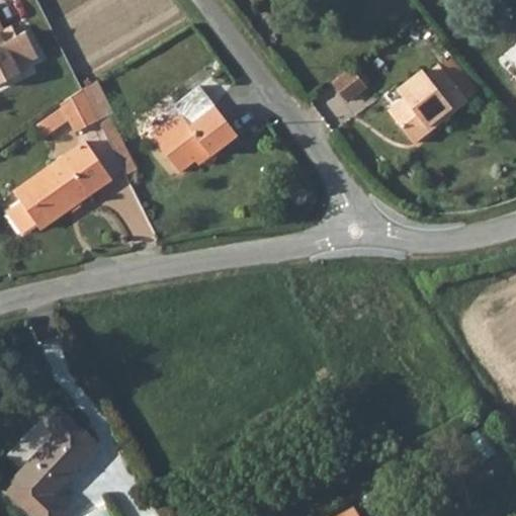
[(3,27),(0,21),(0,83),(20,74),(16,66),(37,56),(23,29),(16,33),(8,37),(3,27)]
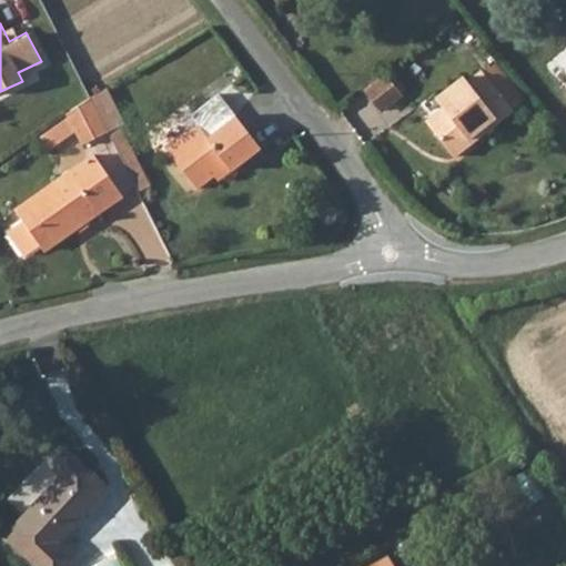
[(12,26),(3,30),(9,41),(18,37),(12,26)]
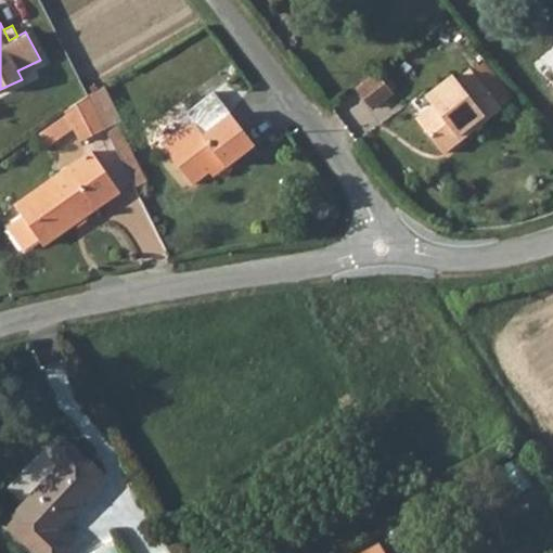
[(447,154),(503,111),(472,72),(459,81),(454,76),(426,98),(434,106),(420,117),(447,154)]
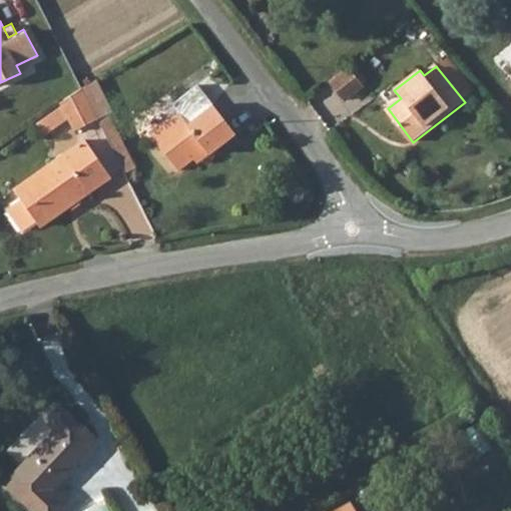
[(363,86),(350,69),(332,82),(346,99),(363,86)]
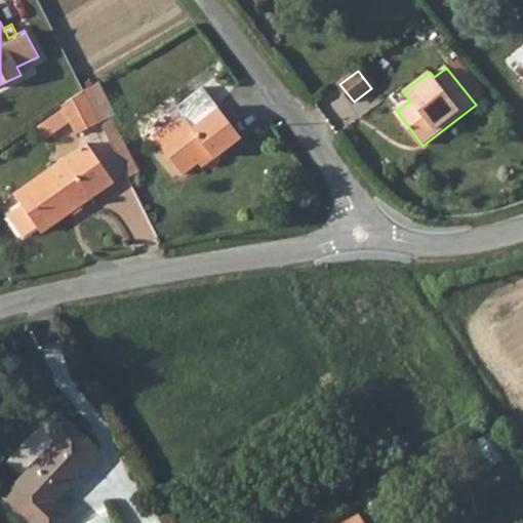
[(99,122),(84,90),(61,106),(75,134),(99,122)]
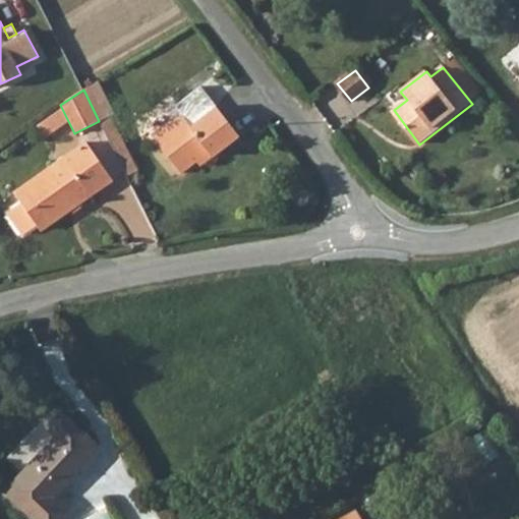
[(181,171),(195,160),(210,149),(213,154),(214,155),(240,134),(218,106),(193,125),(184,115),(156,137),(181,171)]
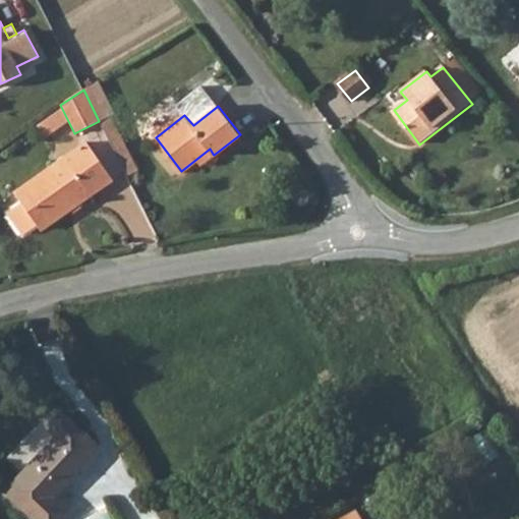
[(41,231),(112,181),(87,145),(15,195),(21,205),(37,225),(41,231)]
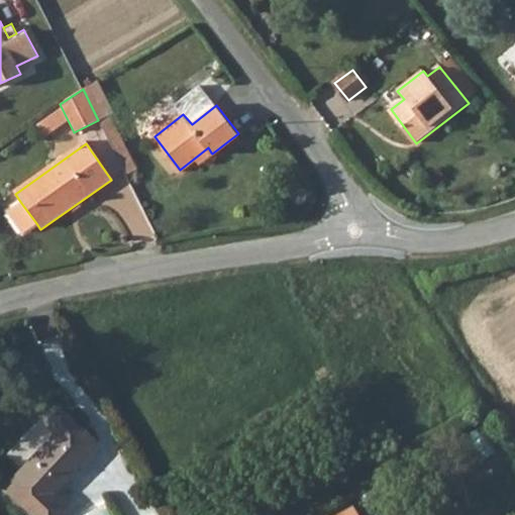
[(211,152),(208,147),(194,159),(198,163),(211,152)]
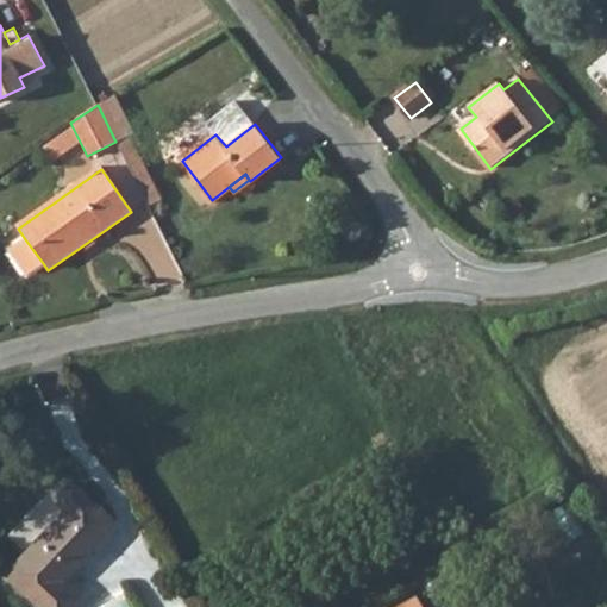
[(43,263),(25,239),(10,250),(27,275),(43,263)]
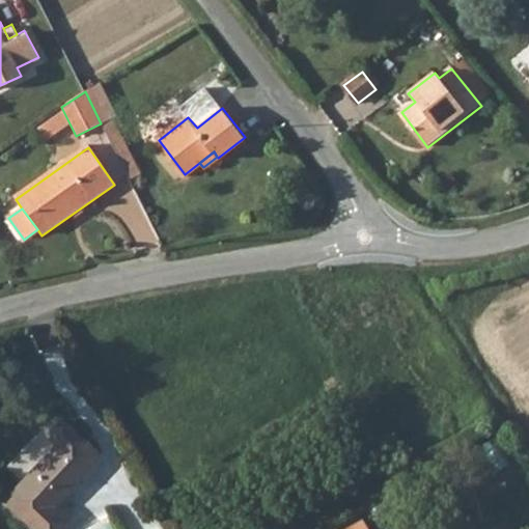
[(149,217),(131,219),(135,243),(154,240),(149,217)]
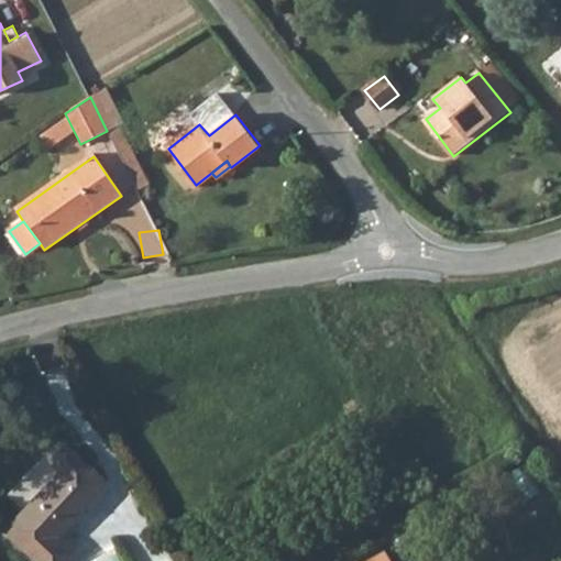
[(68,560),(75,554),(57,540),(106,482),(63,446),(50,463),(59,471),(7,537),(35,560),(68,560)]
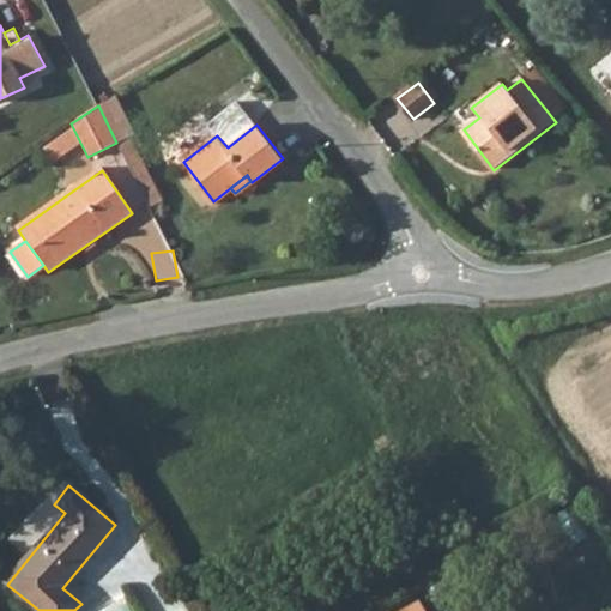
[(430,610),(423,598),(399,610),(430,610)]
